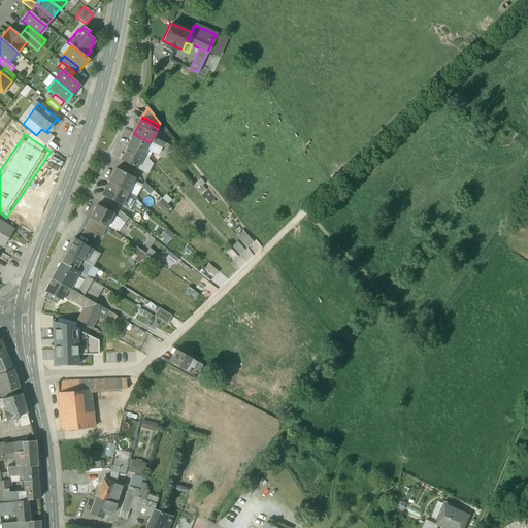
[(150,142),(133,134),(127,146),(143,155),(150,142)]
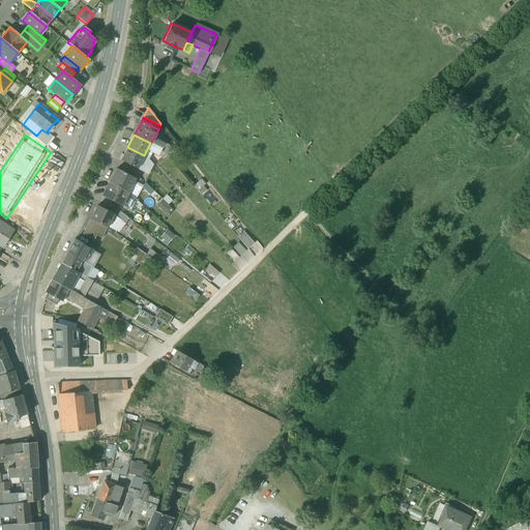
[(166,145),(153,139),(150,143),(162,149),(166,145)]
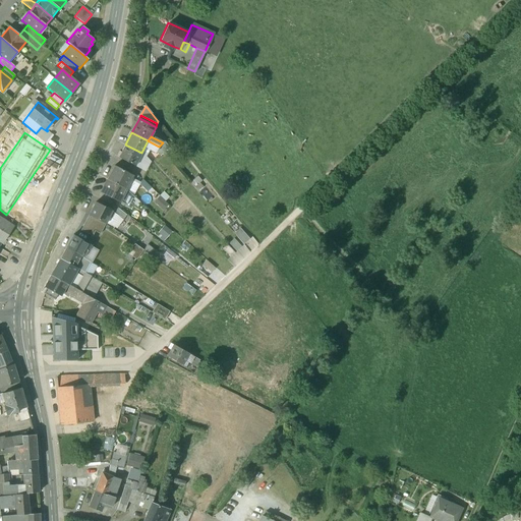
[(163,142),(159,147),(163,152),(169,148),(164,141),(163,142)]
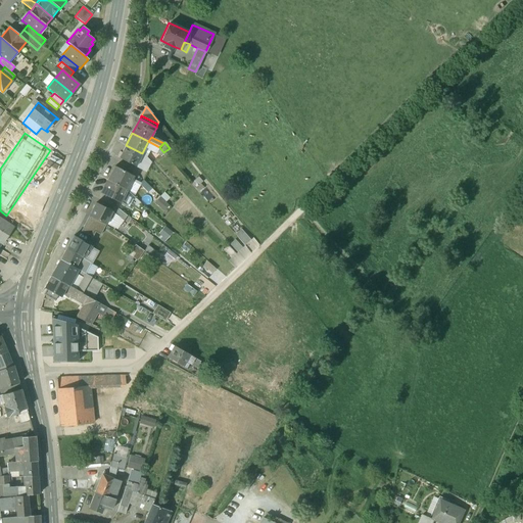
[(142,153),(126,145),(119,158),(135,167),(142,153)]
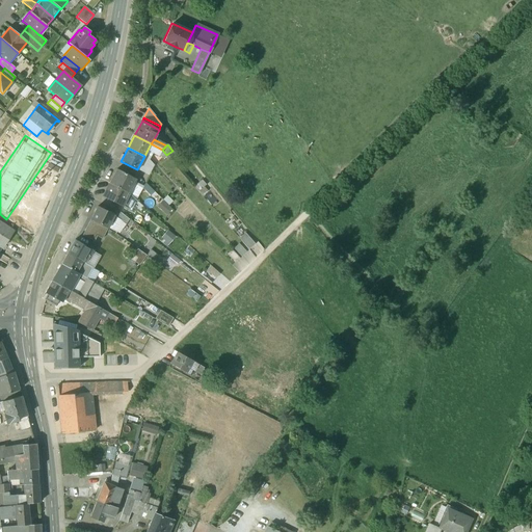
[(136,180),(116,168),(109,183),(129,193),(136,180)]
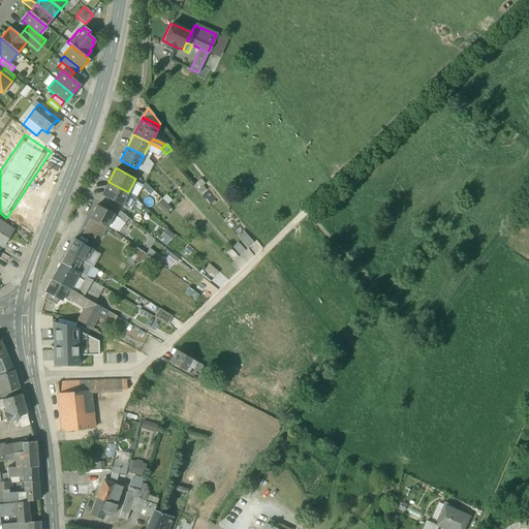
[(128,192),(109,182),(101,194),(121,205),(128,192)]
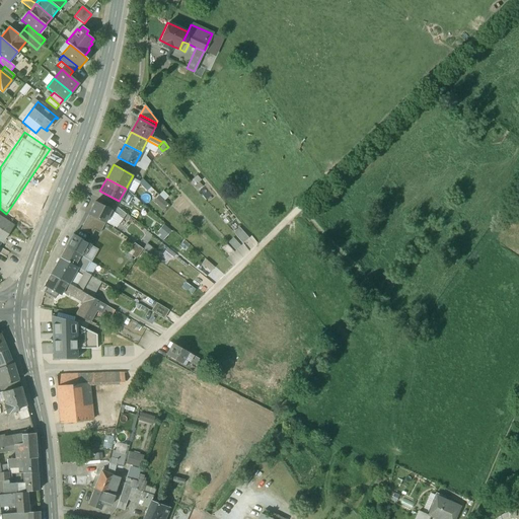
[(162,208),(171,198),(164,191),(154,201),(162,208)]
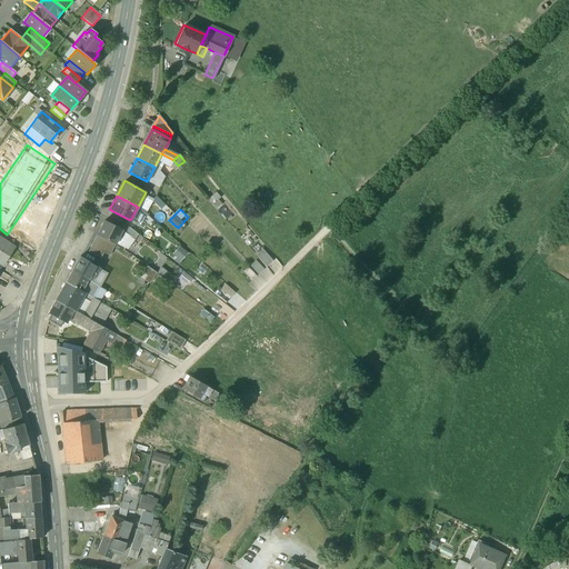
[(120,230),(105,221),(97,236),(115,245),(122,231),(122,230),(120,230)]
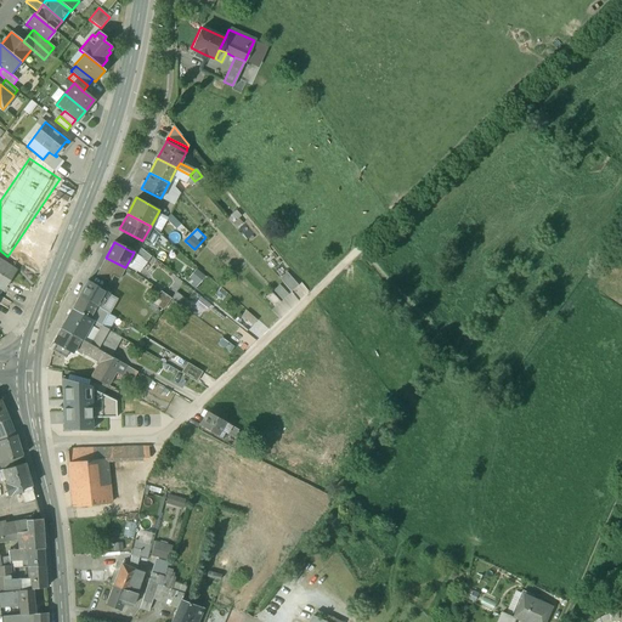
[(135,246),(131,252),(134,252),(134,253),(146,263),(151,256),(135,246)]
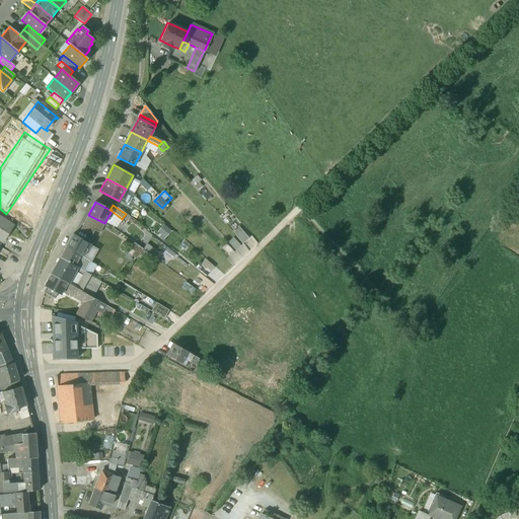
[(88,215),(81,229),(91,236),(94,230),(99,233),(104,223),(88,215)]
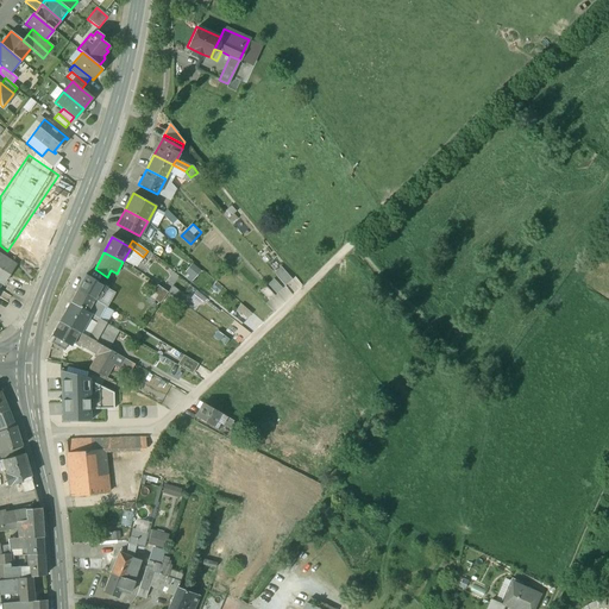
[(16,265),(0,256),(0,281),(4,284),(16,265)]
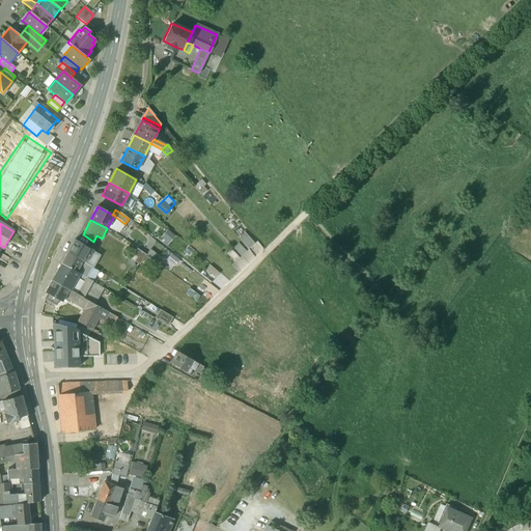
[(162,238),(169,244),(176,235),(168,229),(162,238)]
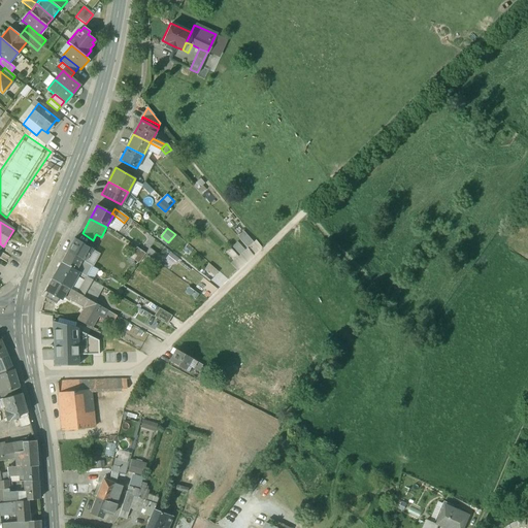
[(243,232),(237,237),(246,249),(253,242),(243,232)]
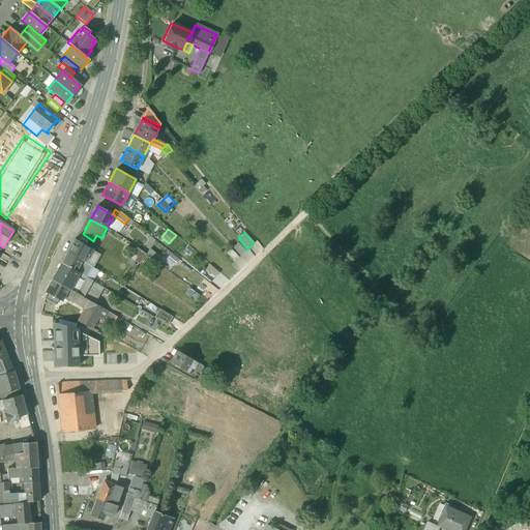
[(92,249),(75,240),(67,253),(82,262),(85,256),(88,258),(92,249)]
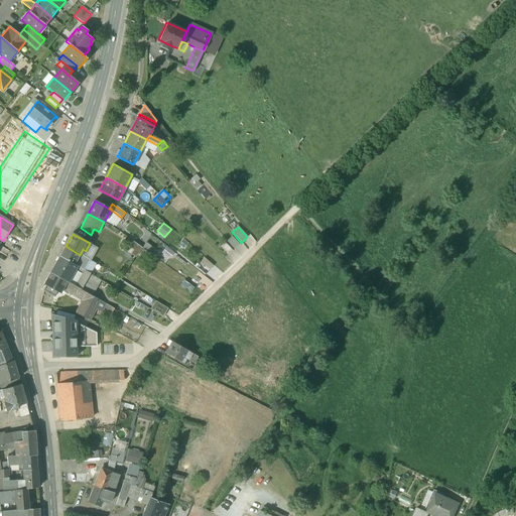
[(239,245),(232,237),(227,241),(234,249),(239,245)]
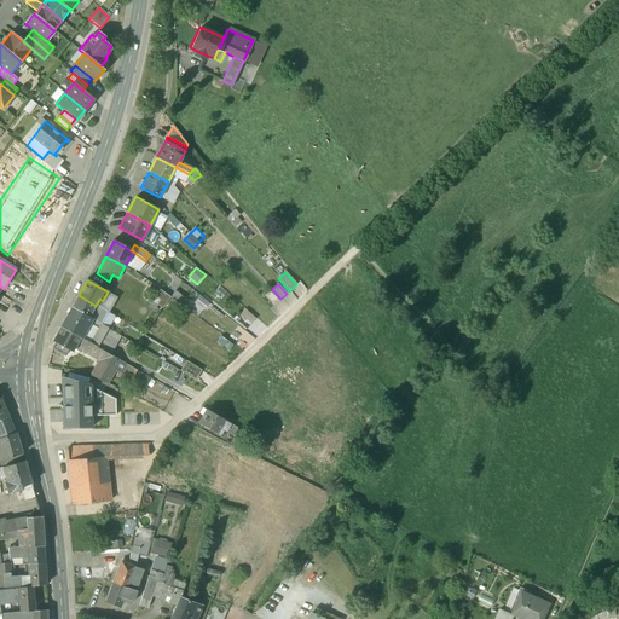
[(279,301),(270,290),(265,295),(275,306),(279,301)]
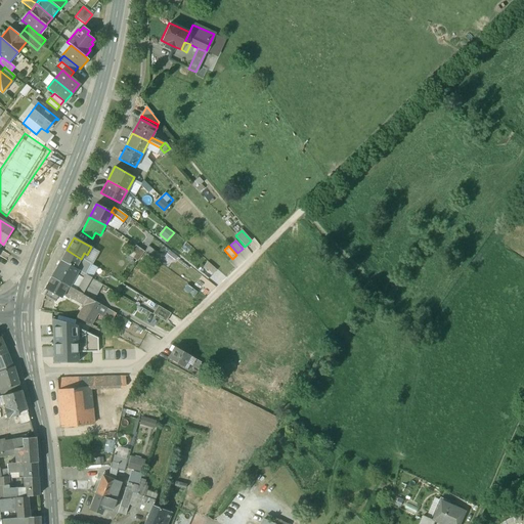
[(101,253),(91,247),(87,255),(84,253),(81,259),(94,265),(101,253)]
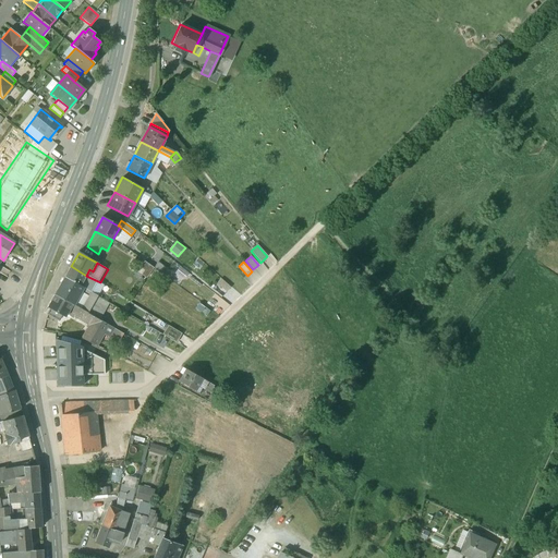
[(154,269),(143,263),(141,266),(145,269),(150,274),(154,269)]
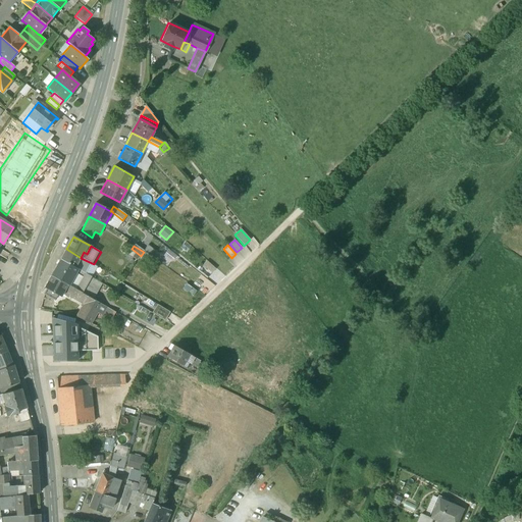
[(81,258),(66,249),(60,260),(74,268),(76,264),(81,258)]
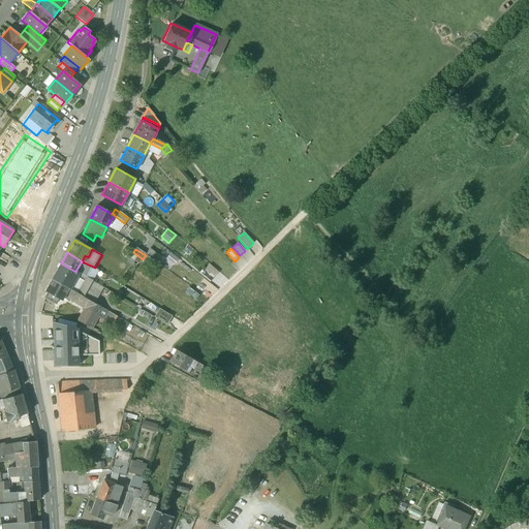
[(155,261),(147,255),(146,256),(146,255),(143,259),(152,266),(155,261)]
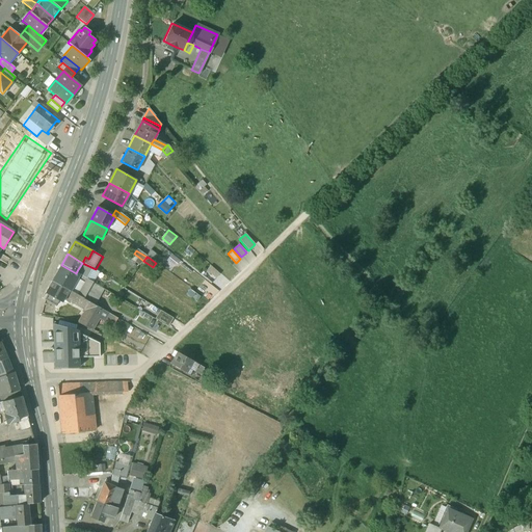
[(76,273),(61,265),(52,281),(69,291),(76,278),(79,274),(76,273)]
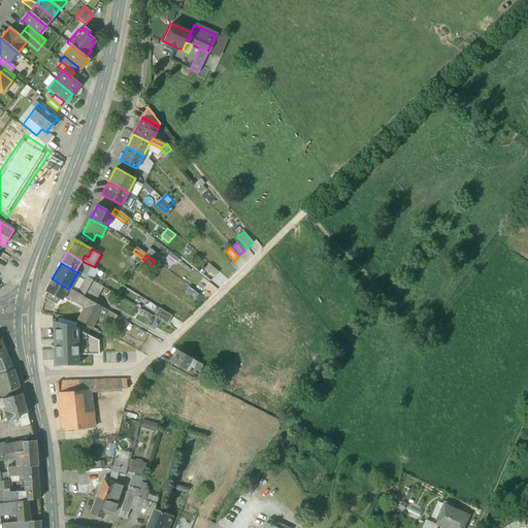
[(218,271),(208,264),(204,268),(213,276),(218,271)]
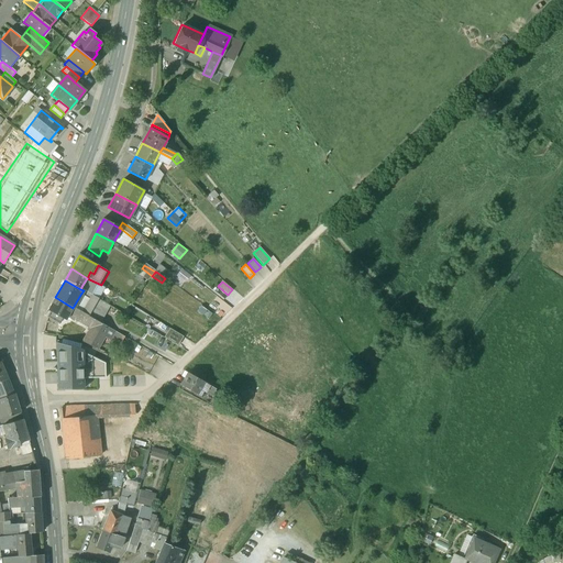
[(90,288),(83,285),(80,289),(84,290),(86,293),(92,296),(95,297),(98,290),(91,287),(90,288)]
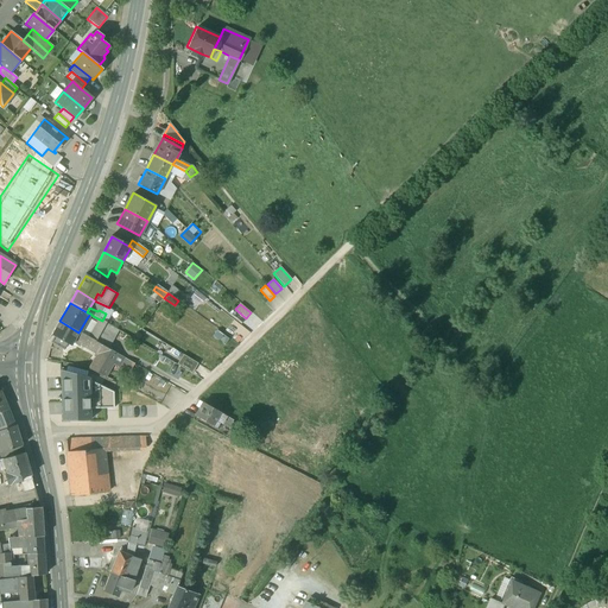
[(100,320),(89,339),(96,342),(106,323),(102,321),(100,320)]
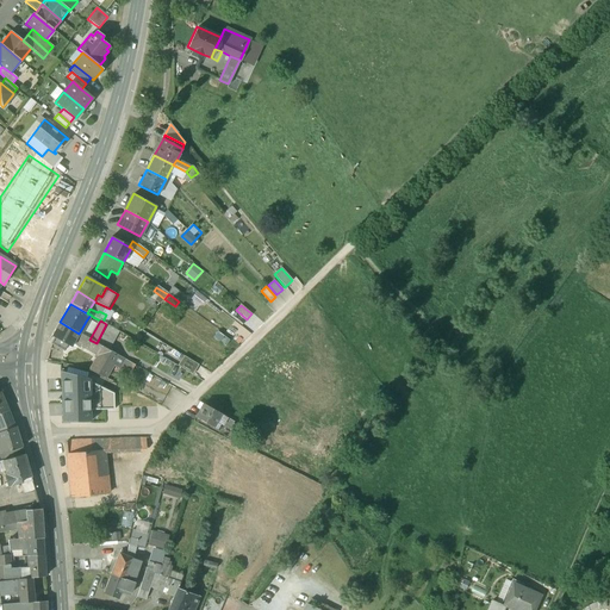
[(79,334),(60,322),(53,336),(55,337),(68,344),(72,347),(79,334)]
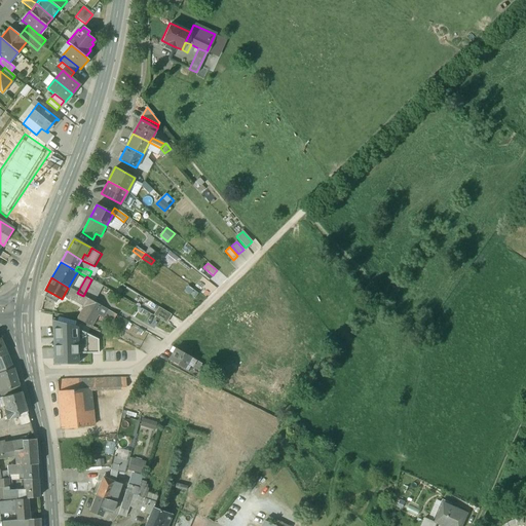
[(94,279),(88,290),(99,294),(104,285),(94,279)]
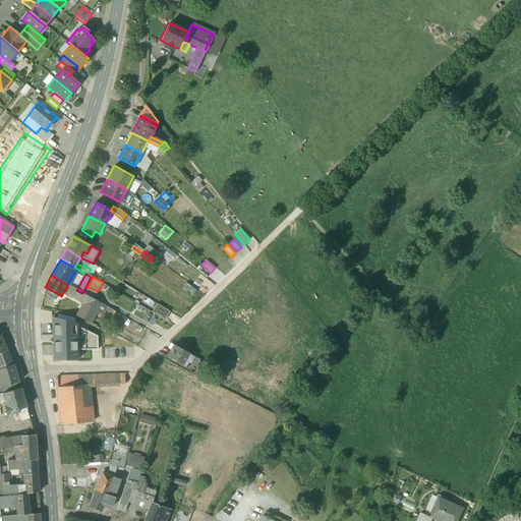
[(196,290),(186,283),(182,288),(192,296),(196,290)]
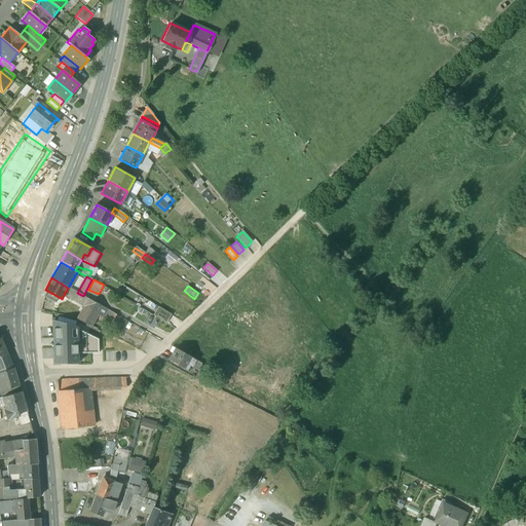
[(59,297),(47,291),(45,296),(55,302),(59,297)]
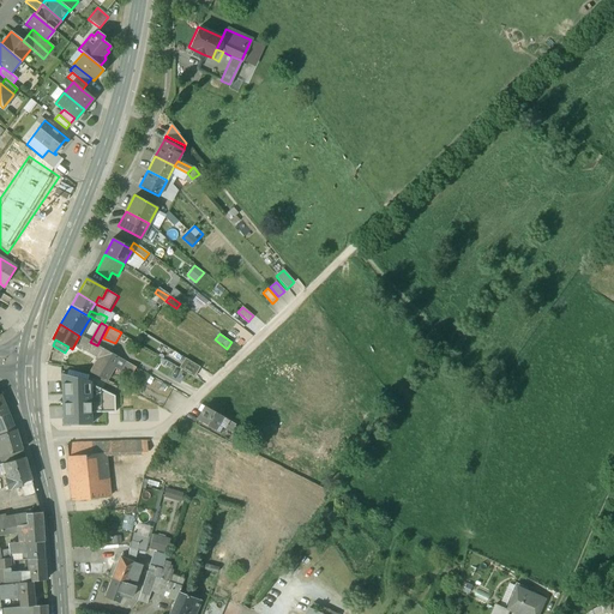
[(90,342),(86,339),(80,348),(98,357),(104,349),(97,345),(90,342)]
